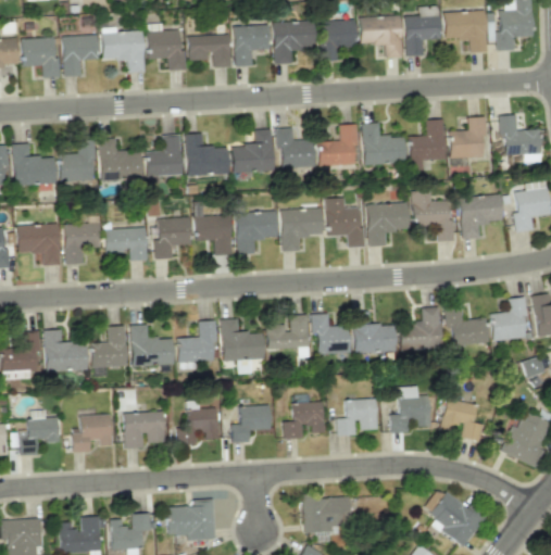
[(531,0),(504,0),(505,11),(498,11),(499,51),(514,50),(514,38),(534,37),(531,0)]
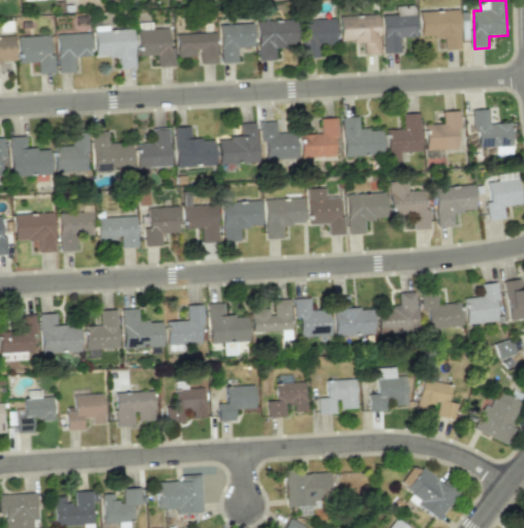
[(424,38),(447,37),(448,51),(464,50),(462,10),(423,12),(424,38)]
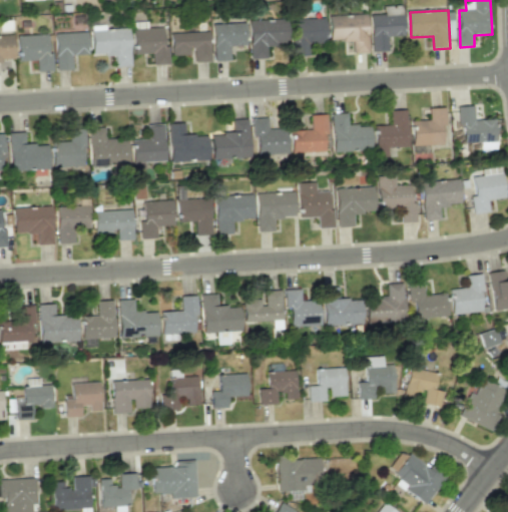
[(332,16),(333,42),(355,41),(356,53),(371,53),(370,14),(332,16)]
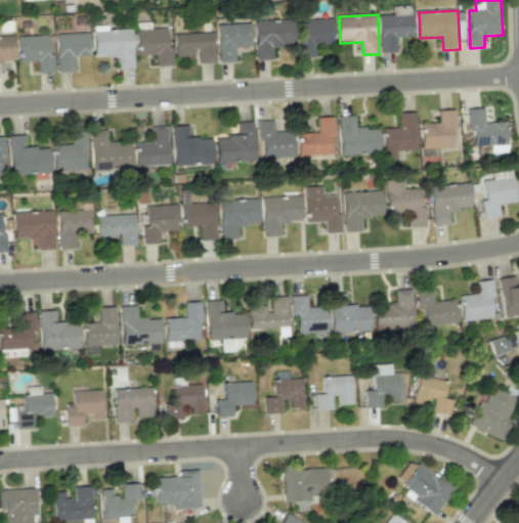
[(382,16),(383,53),(399,52),(399,38),(416,38),(415,15),(382,16)]
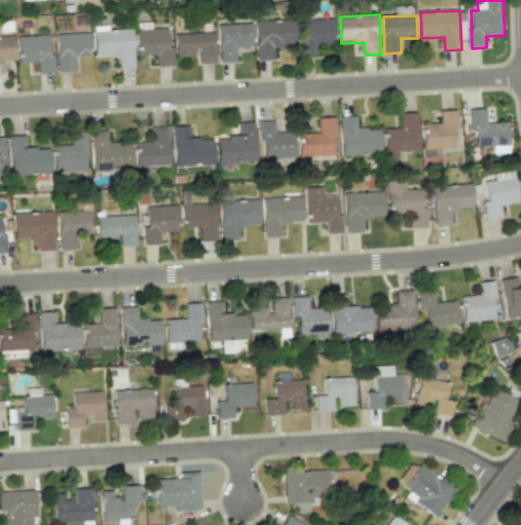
[(337,45),(336,20),(303,21),(304,54),(319,54),(319,46),(337,45)]
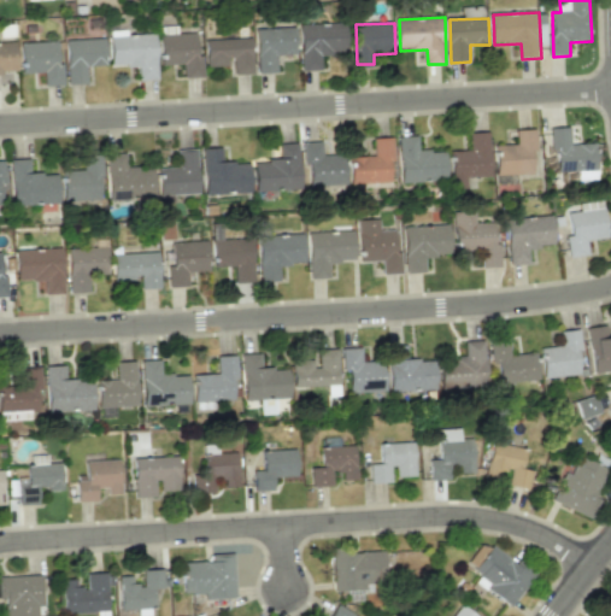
[(324,71),(324,54),(350,54),(348,24),(304,25),(305,71),(324,71)]
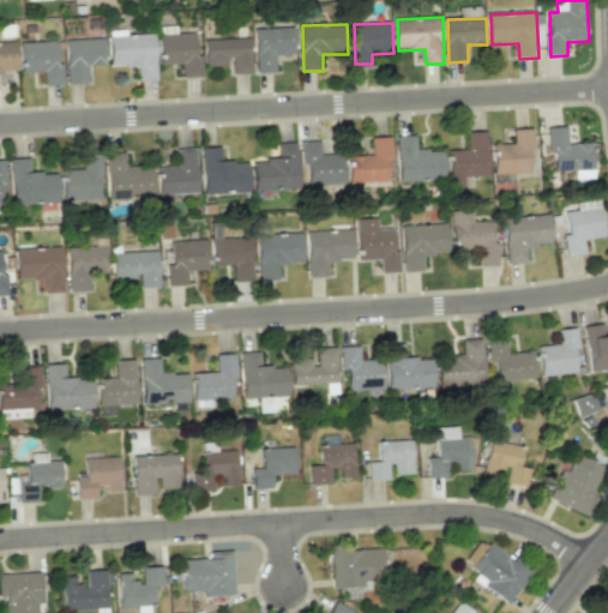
[(278,55),(299,55),(298,28),(258,30),(260,74),(280,73),(278,55)]
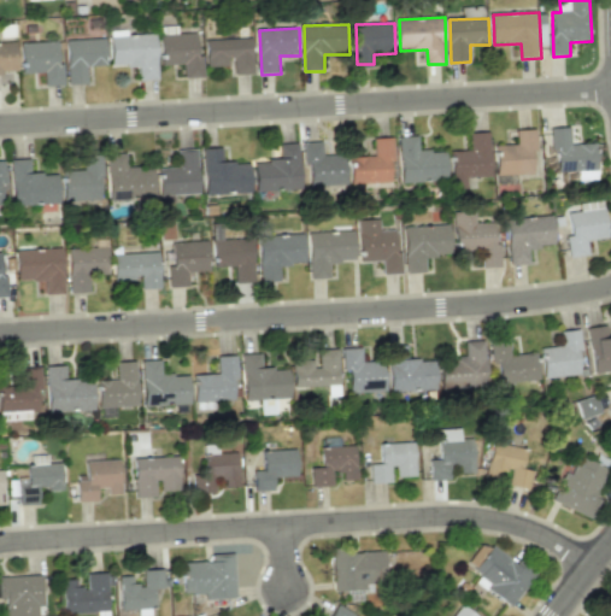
[(164,35),(165,65),(187,65),(188,78),(207,78),(206,52),(200,52),(200,34),(164,35)]
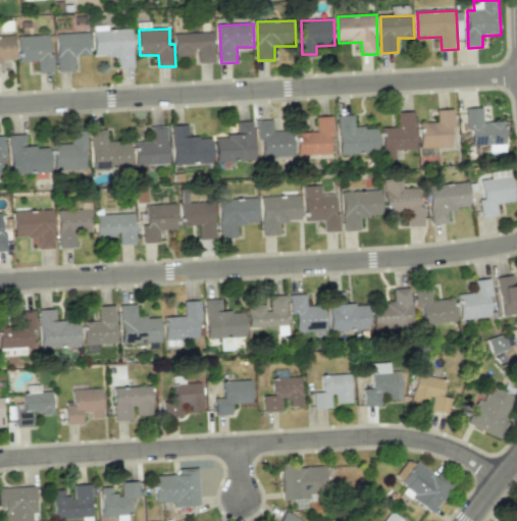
[(137,68),(135,30),(96,32),(97,57),(119,56),(120,68),(137,68)]
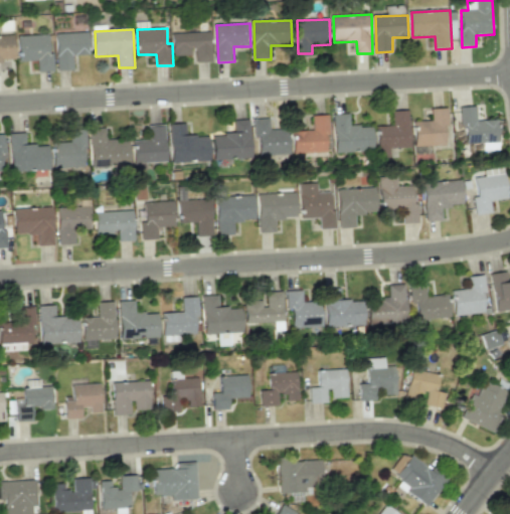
[(92,55),(91,32),(58,34),(59,71),(75,70),(75,56),(92,55)]
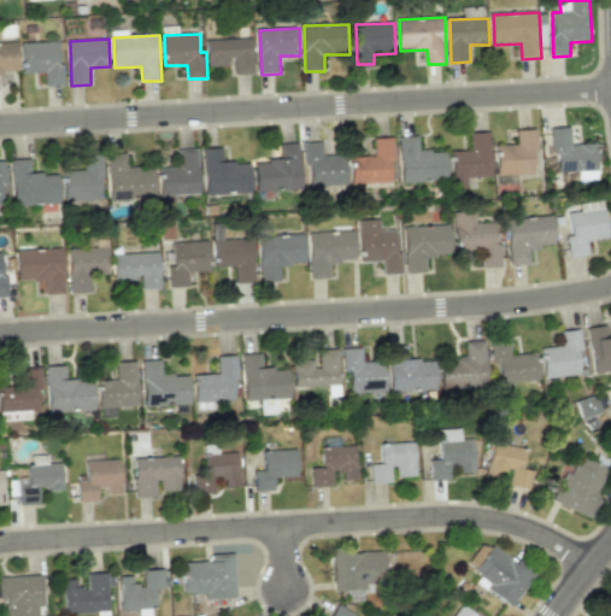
[(256,39),(210,40),(210,68),(235,68),(235,75),(257,75),(256,39)]
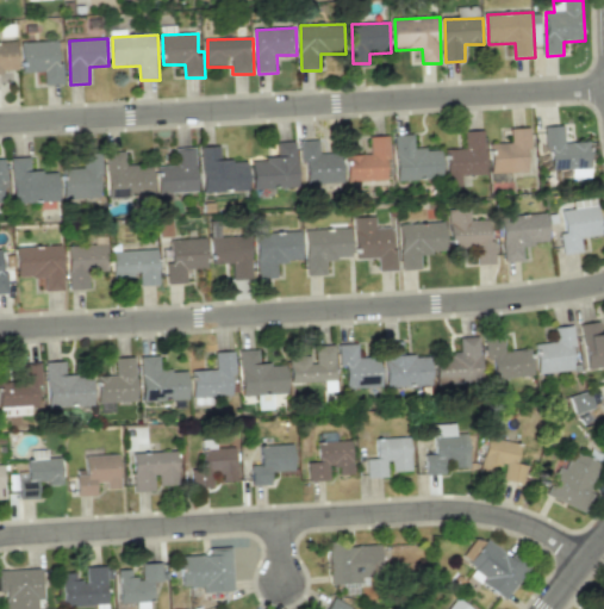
[(0,73),(22,73),(20,42),(0,42),(0,73)]
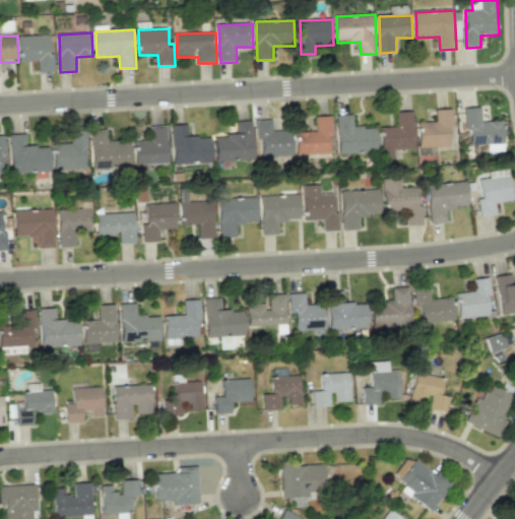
[(20,37),(21,62),(41,61),(41,73),(57,72),(56,55),(52,55),(51,36),(20,37)]
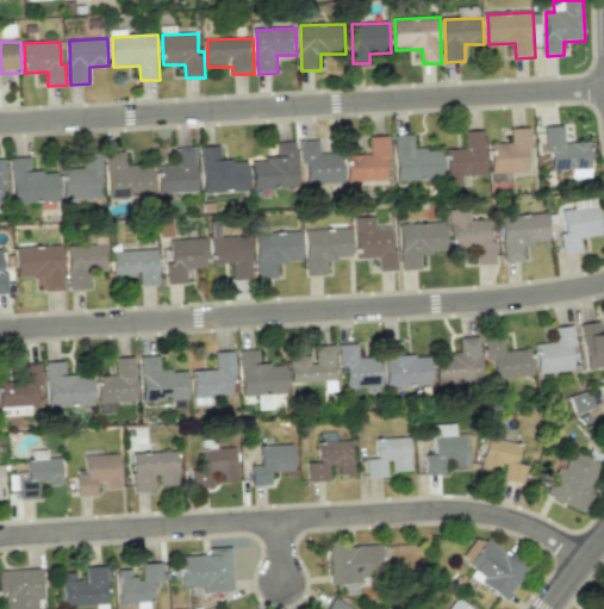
[(493,174),(529,173),(529,150),(533,149),(533,129),(514,129),(514,143),(492,144),(493,174)]
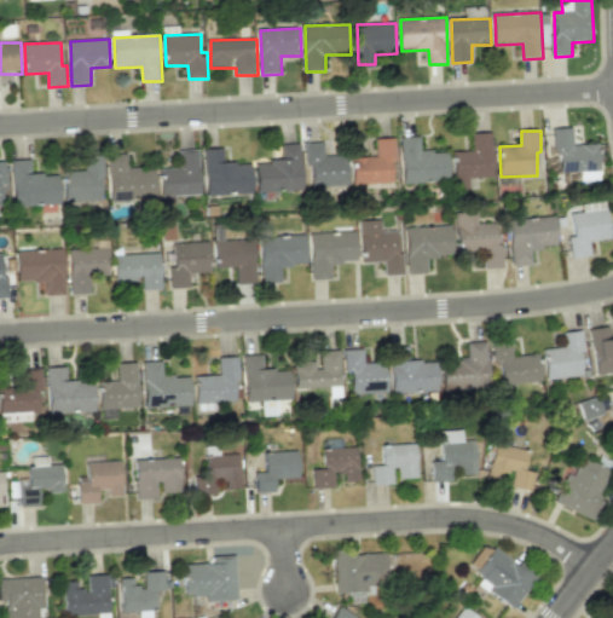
[(470,179),(496,178),(493,133),(474,133),(474,151),(456,152),(457,192),(472,191),(470,179)]
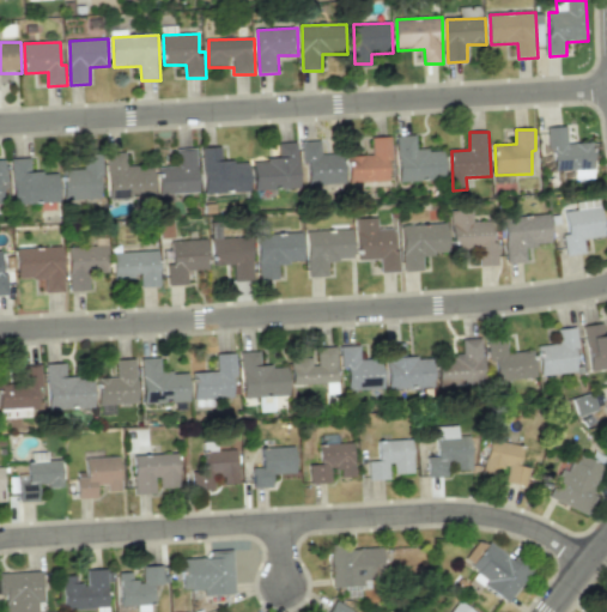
[(418,135),(399,137),(401,181),(447,180),(445,150),(418,151),(418,135)]
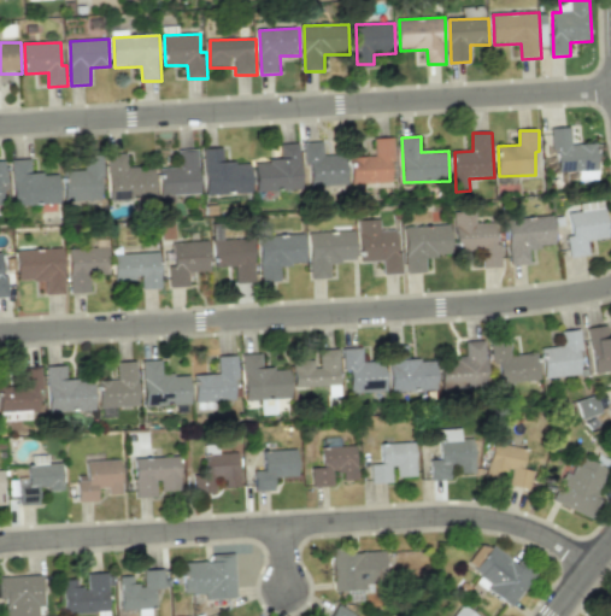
[(393,183),(393,162),(397,162),(395,139),(376,139),(377,157),(353,157),(353,185),(393,183)]
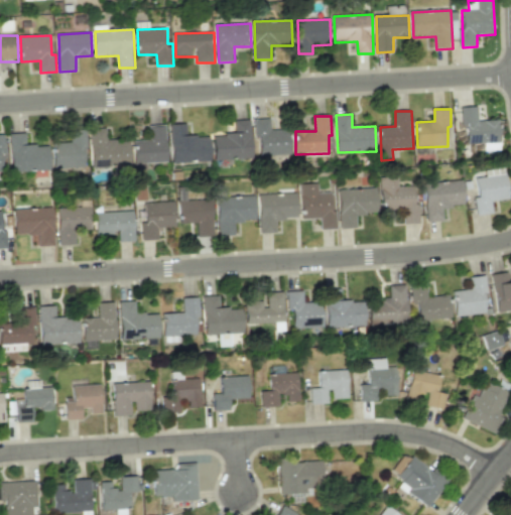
[(292,155),(291,130),(272,131),(272,119),(256,120),(257,139),(261,139),(261,156),(292,155)]
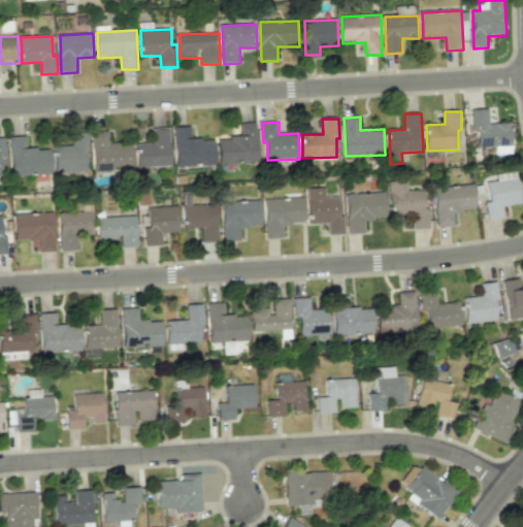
[(221,164),(260,163),(258,123),(241,124),(241,137),(220,138),(221,164)]
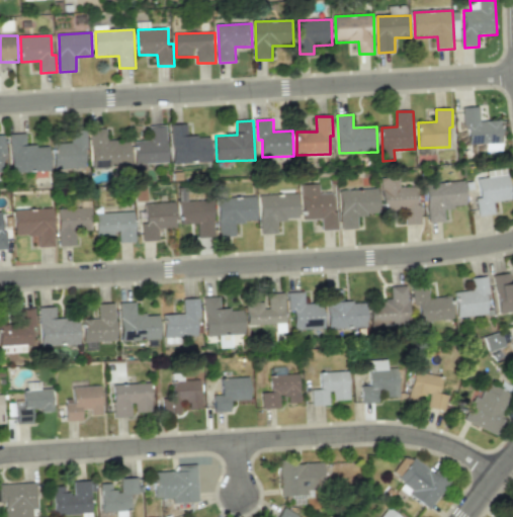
[(212,162),(211,137),(189,138),(189,124),(173,124),(174,164),(212,162)]
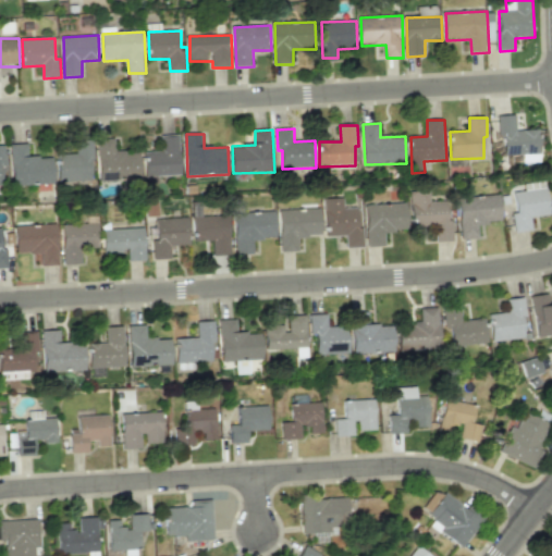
[(181,135),(163,136),(164,152),(146,152),(147,177),(183,175),(181,135)]
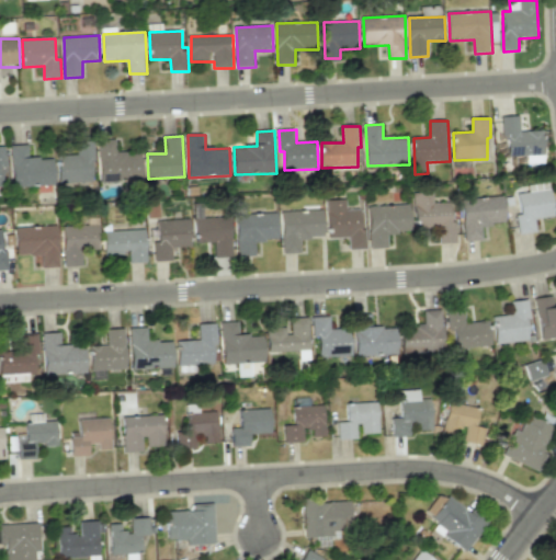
[(143,152),(118,153),(117,139),(100,140),(102,182),(144,181),(143,152)]
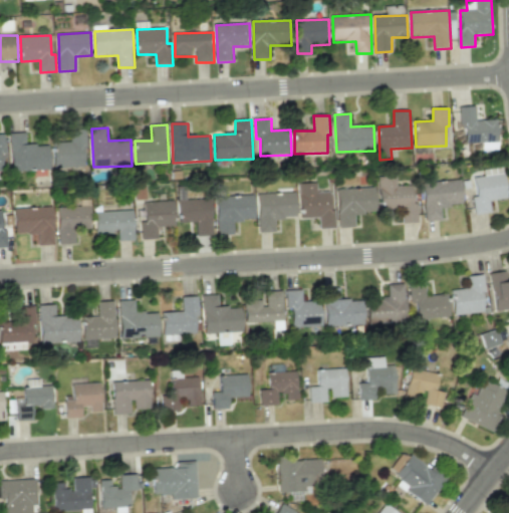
[(54,144),(55,168),(85,166),(85,149),(89,149),(88,130),(72,130),(72,143),(54,144)]
